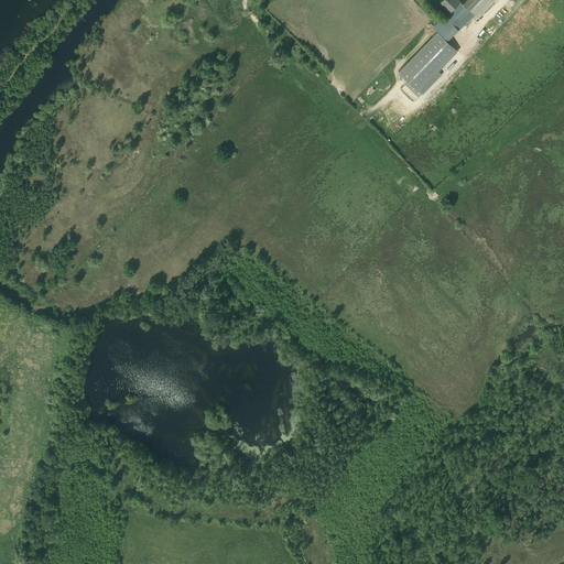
[(440,0),(441,1),(444,4),(445,6),(449,9),(451,10),(459,0),(440,0)]
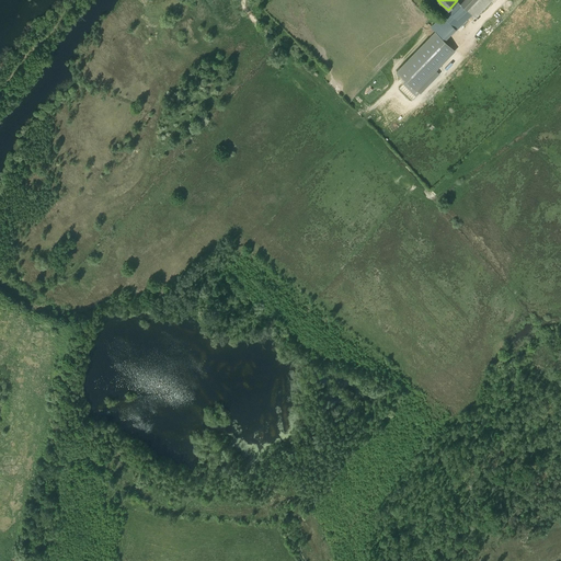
[(464,0),(460,3),(457,0),(448,10),(451,13),(453,14),(456,18),(456,19),(457,19),(458,19),(458,18),(466,10),(467,9),(468,8),(474,0),(464,0)]
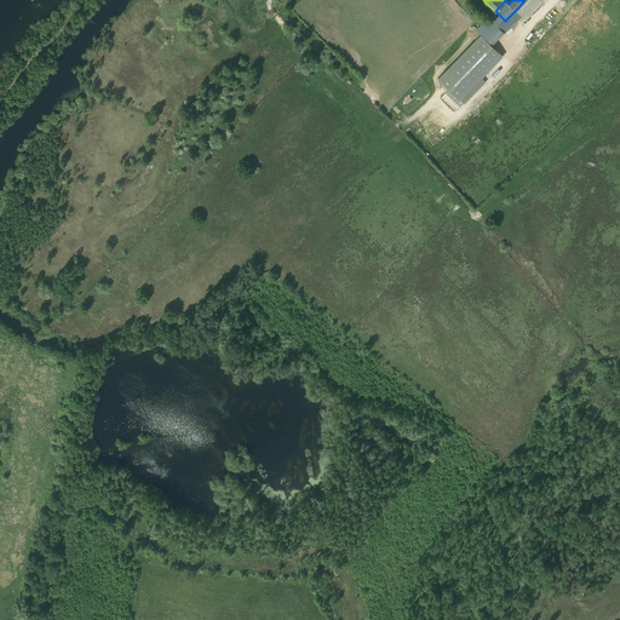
[(537,0),(524,0),(517,9),(522,13),(523,15),(537,0)]
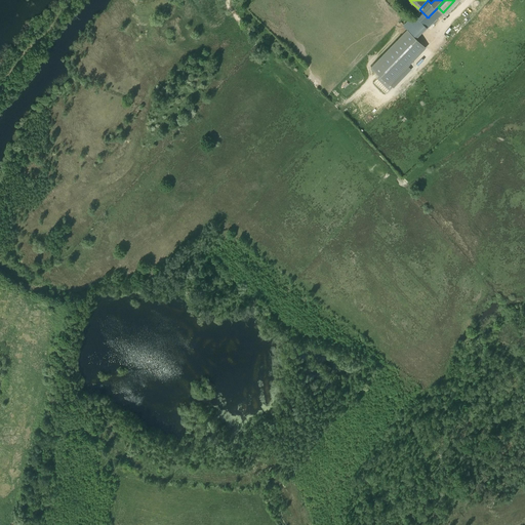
[(423,13),(419,18),(428,26),(442,11),(438,7),(437,8),(436,9),(429,16),(429,17),(428,17),(427,17),(427,16),(423,13)]
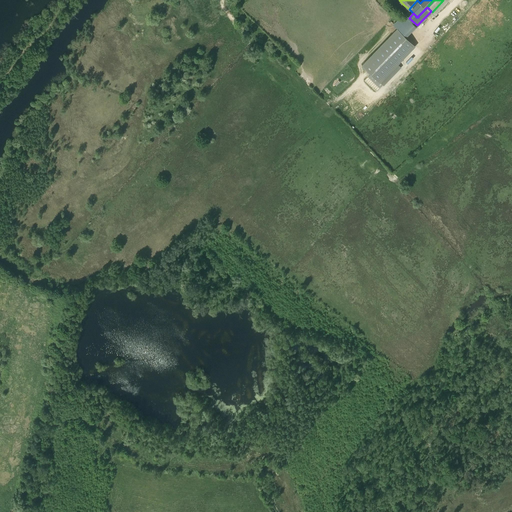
[(397,29),(362,65),(371,74),(380,82),(397,64),(415,46),(397,29)]
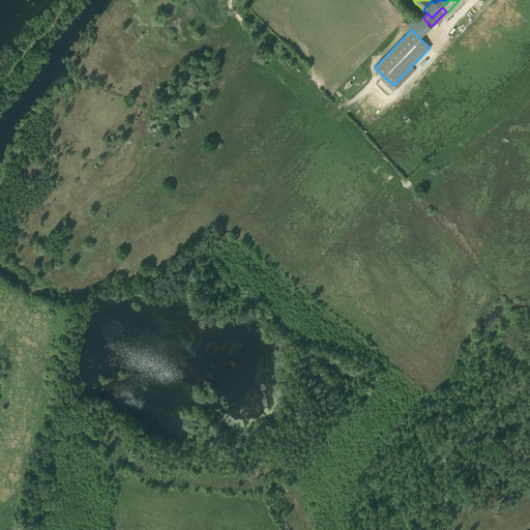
[(411,66),(393,85),(396,88),(414,69),(411,66)]
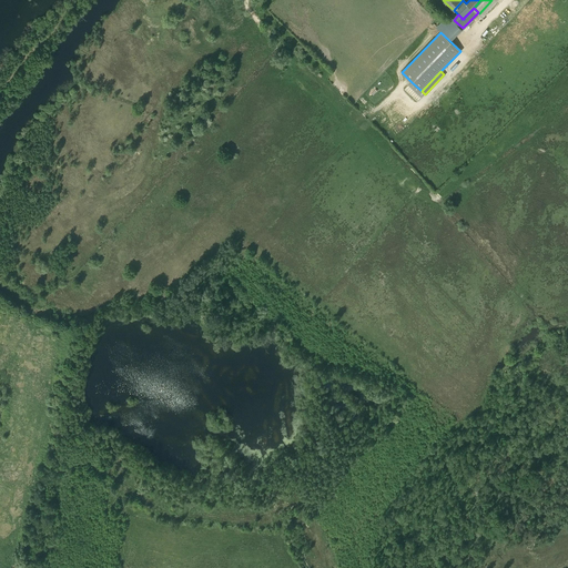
[(422,91),(412,82),(409,84),(423,97),(425,94),(422,91)]
